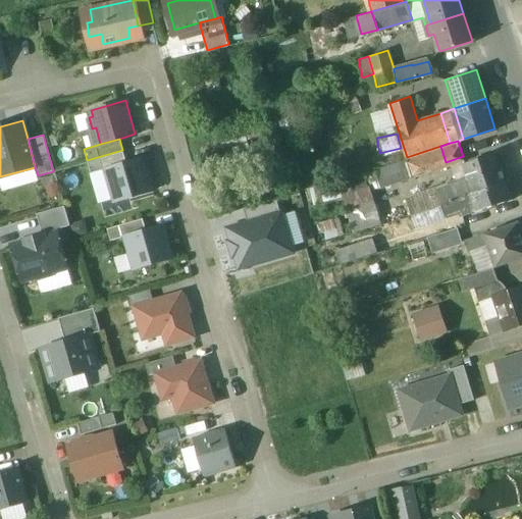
[(440,146),(407,157),(407,158),(376,167),(375,168),(381,187),(416,175),(414,171),(426,167),(427,168),(430,167),(429,166),(446,162),(440,146)]
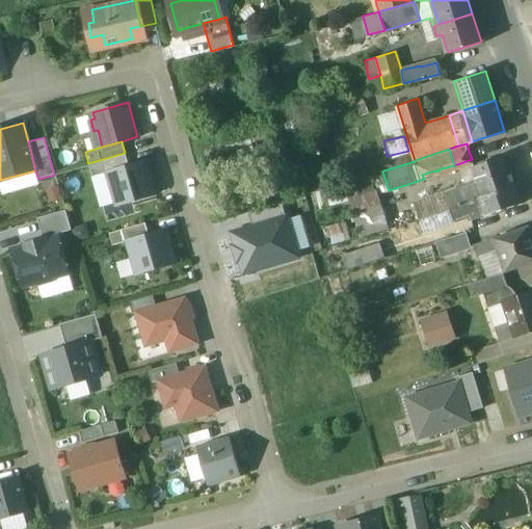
[(411,151),(380,161),(383,170),(415,161),(415,160),(411,151)]
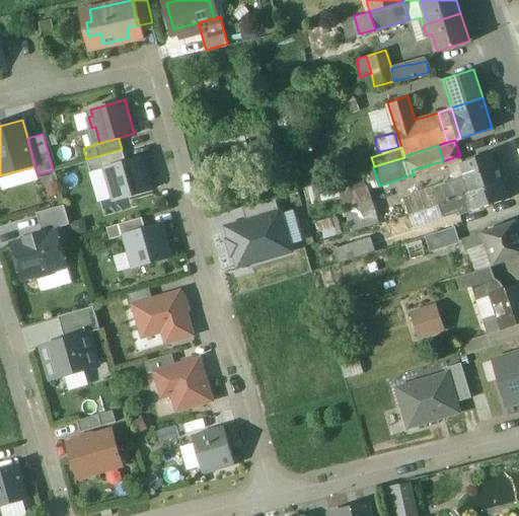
[(86,159),(90,172),(106,167),(126,161),(122,149),(86,159)]
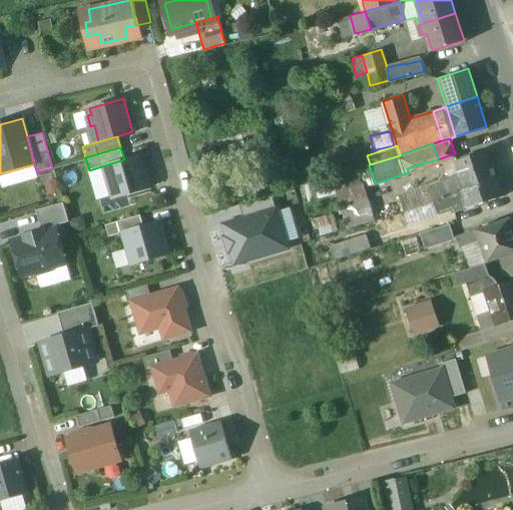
[(486,148),(456,159),(461,174),(466,189),(497,178),(495,174),(499,171),(492,149),(487,149),(486,148)]
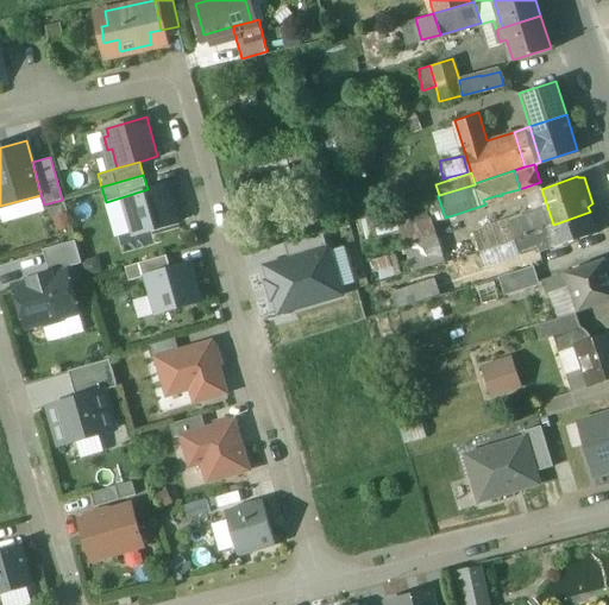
[(165,184),(148,189),(125,196),(136,233),(176,221),(165,184)]
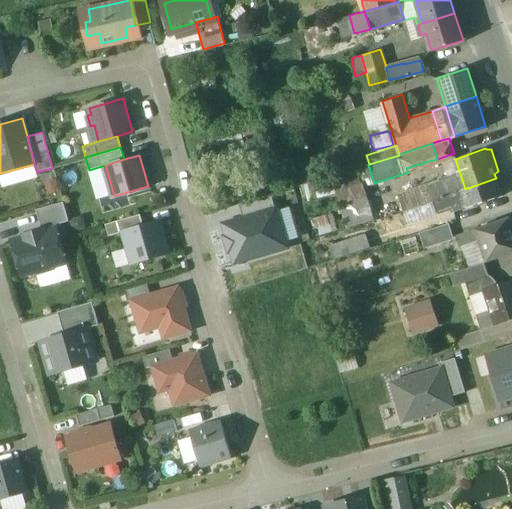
[(357,169),(334,176),(337,188),(361,181),(357,169)]
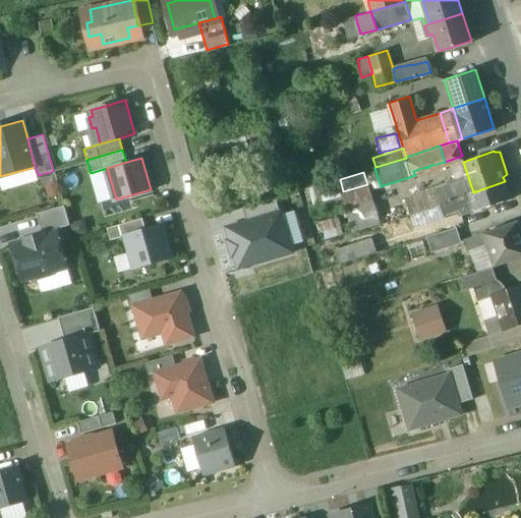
[(468,177),(437,188),(442,205),(462,196),(473,192),(468,177)]
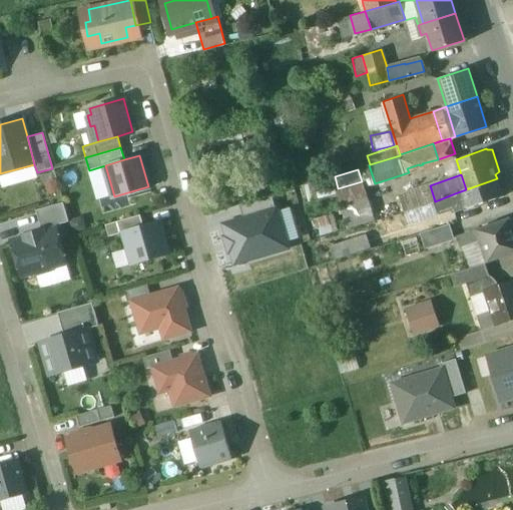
[(466,189),(455,193),(458,201),(461,210),(503,195),(497,178),(466,189)]
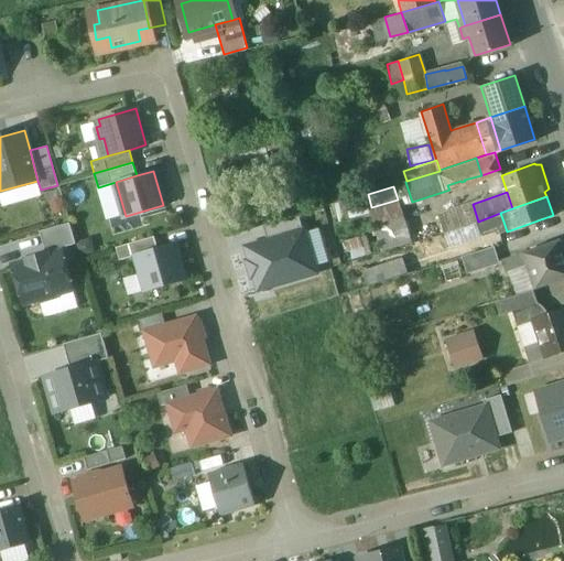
[(473,204),(440,214),(445,233),(445,232),(459,228),(478,222),(473,204)]
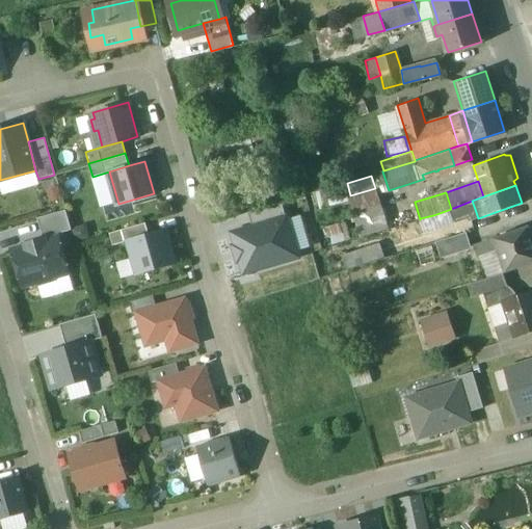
[(472,201),(451,209),(454,218),(471,212),(471,210),(475,209),(472,201)]
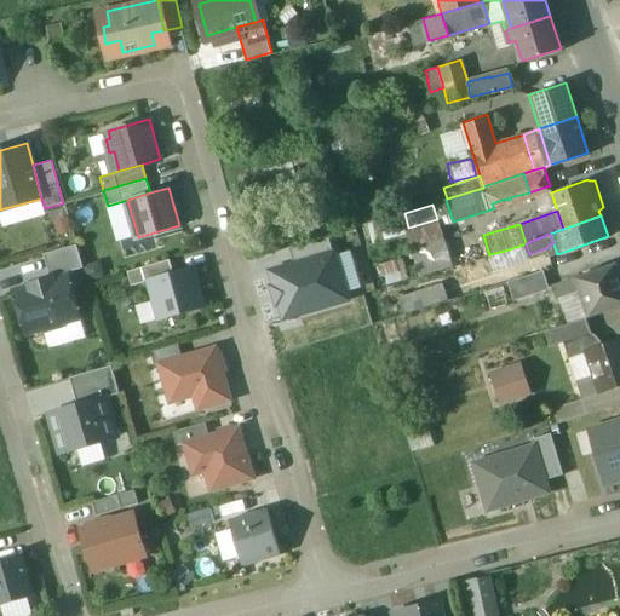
[(288,247),(293,264),(333,252),(328,235),(288,247)]
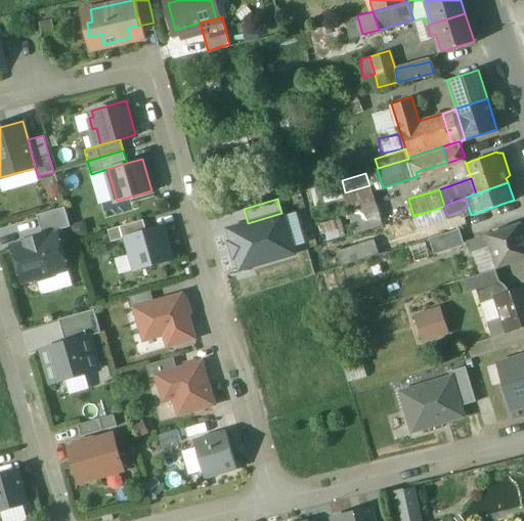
[(375,200),(349,207),(356,231),(382,224),(375,200)]
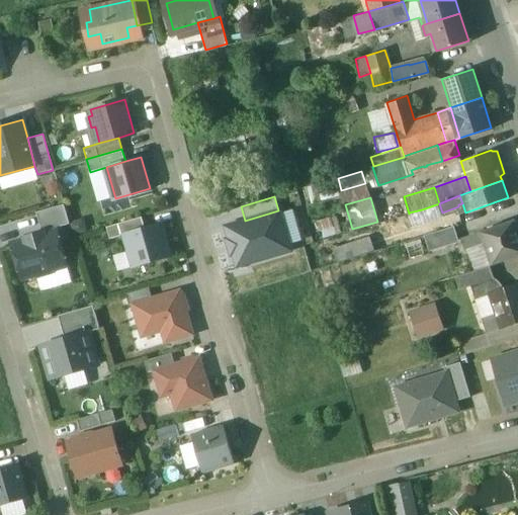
[(64,203),(36,211),(42,231),(56,227),(70,224),(64,203)]
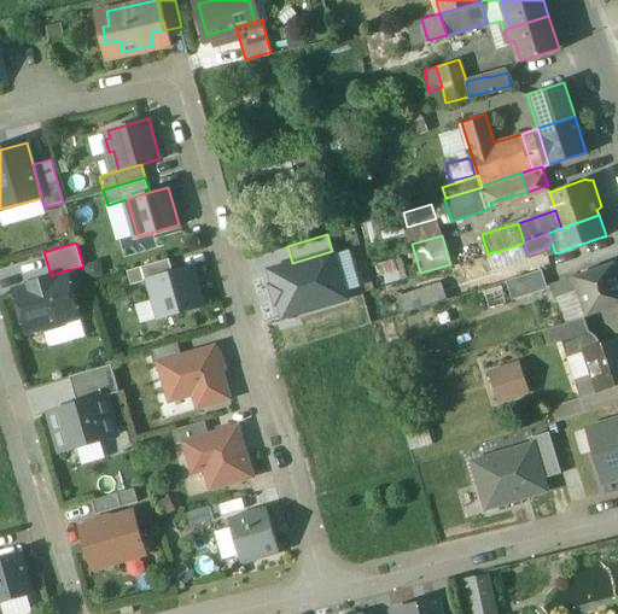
[(270,269),(284,315),(347,297),(332,251),(292,263),(270,269)]
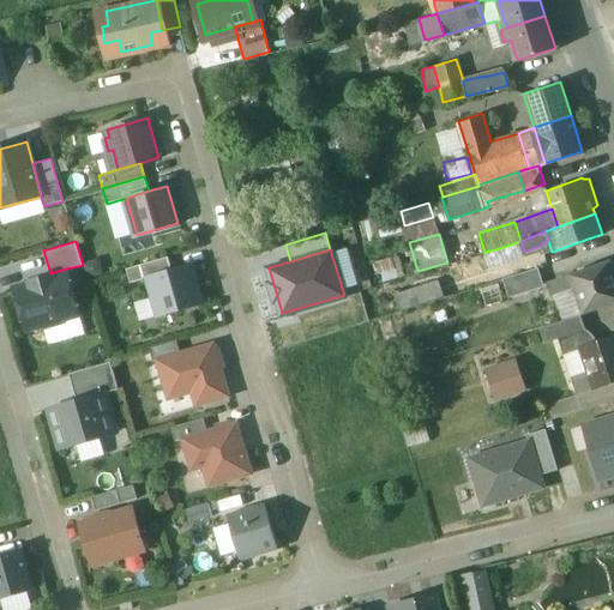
[(485,253),(447,264),(452,278),(489,267),(485,252),(485,253)]
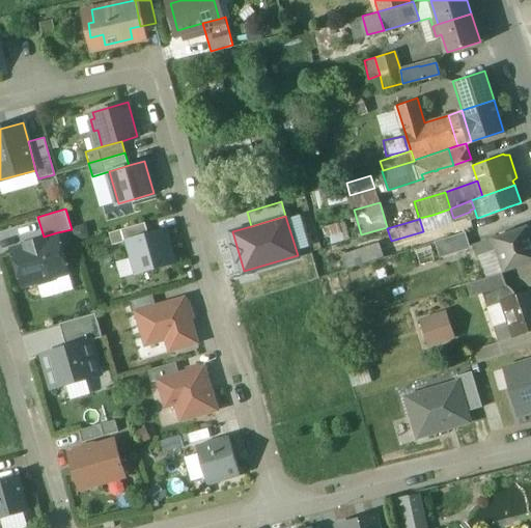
[(146,222),(111,231),(113,242),(129,239),(149,233),(146,222)]
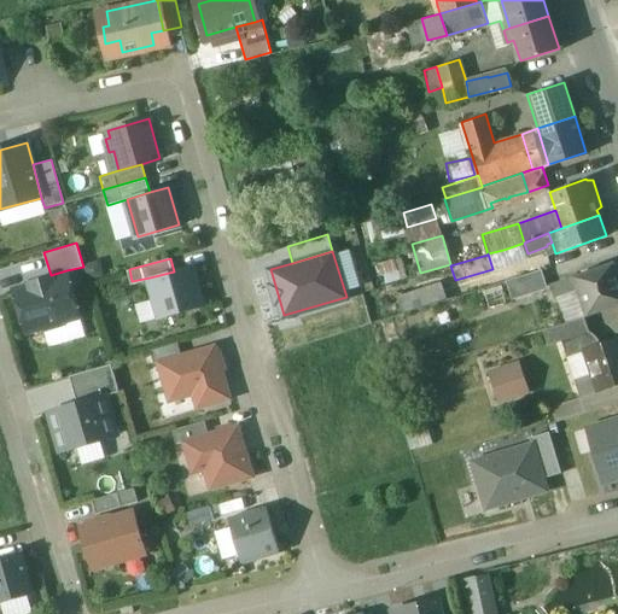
[(617,273),(614,262),(573,275),(578,288),(587,314),(617,303),(617,273)]
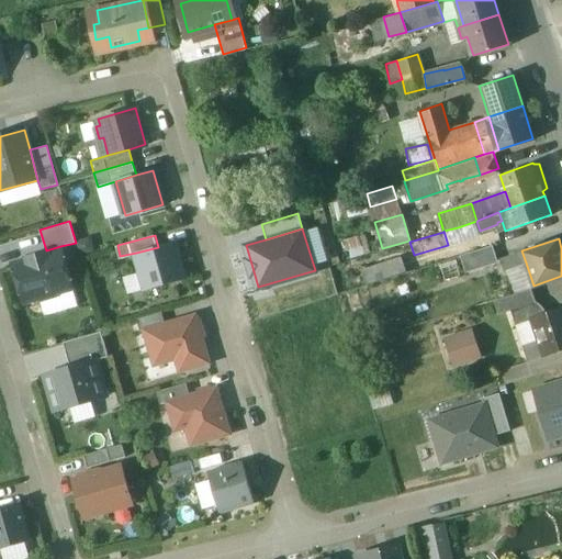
[(146,288),(184,278),(175,242),(158,247),(136,253),(146,288)]
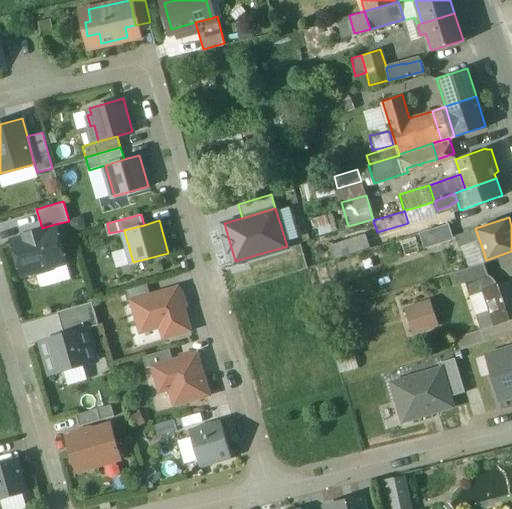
[(447,223),(419,232),(424,247),(452,238),(447,223)]
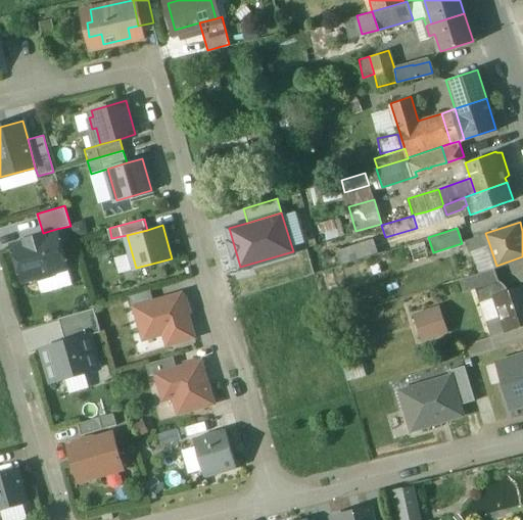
[(43,233),(11,242),(21,279),(37,275),(37,277),(53,272),(53,270),(67,267),(56,229),(43,233)]
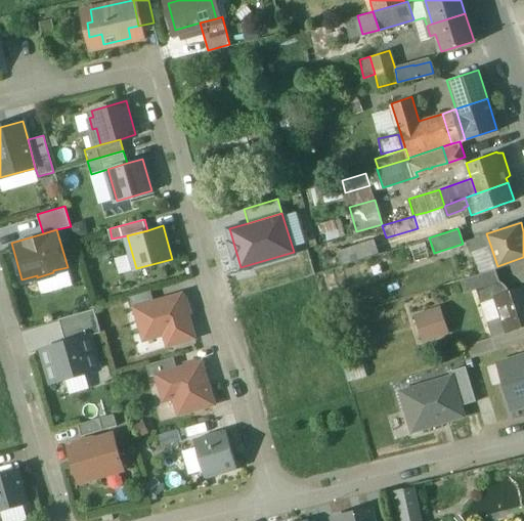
[(486,233),(467,240),(470,251),(490,245),(486,233)]
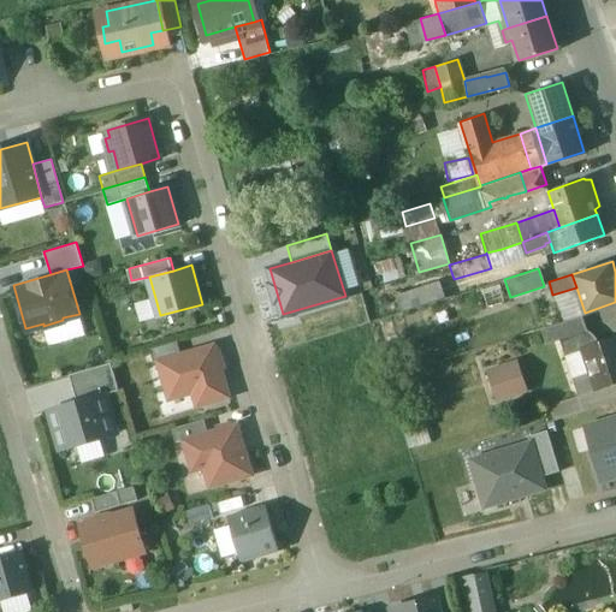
[(487,303),(505,297),(499,279),(481,286),(487,303)]
